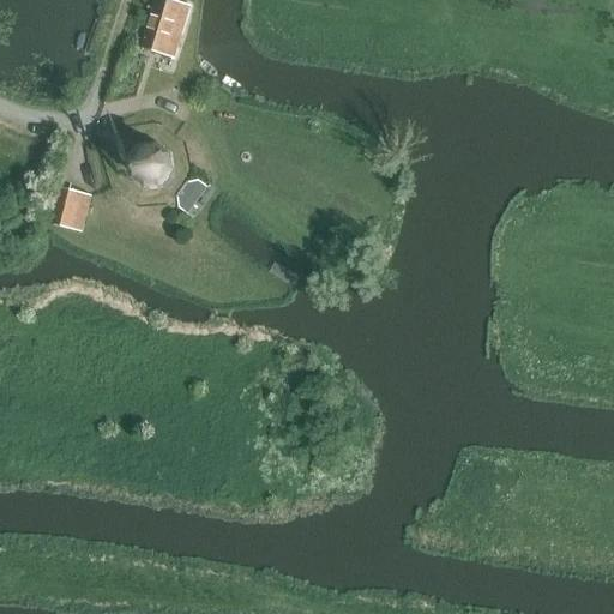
[(152,0),(137,47),(172,58),(188,6),(168,0),(152,0)]
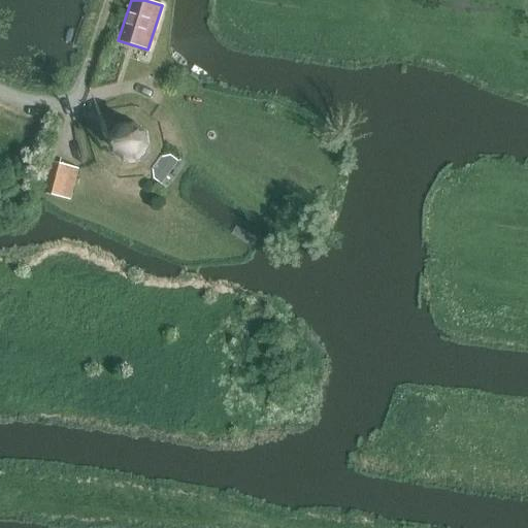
[(109,154),(123,164),(139,162),(149,149),(146,132),(134,123),(118,125),(107,137),(109,154)]
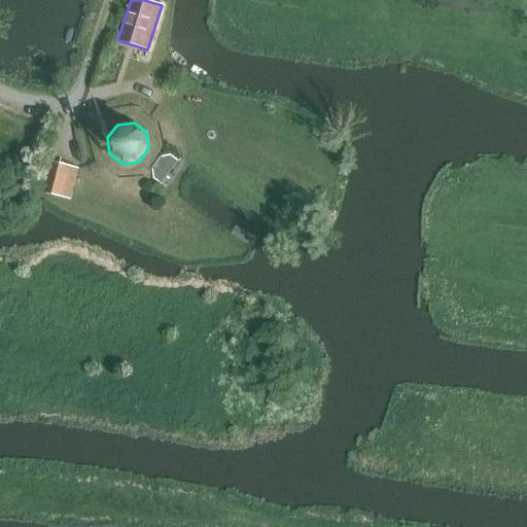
[(171,153),(162,155),(152,170),(153,177),(162,182),(178,159),(171,153)]
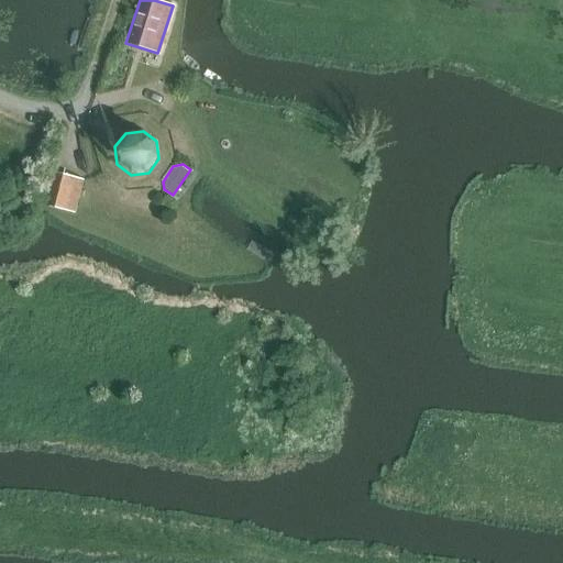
[(86,181),(81,180),(54,174),(45,207),(77,216),(86,181)]
